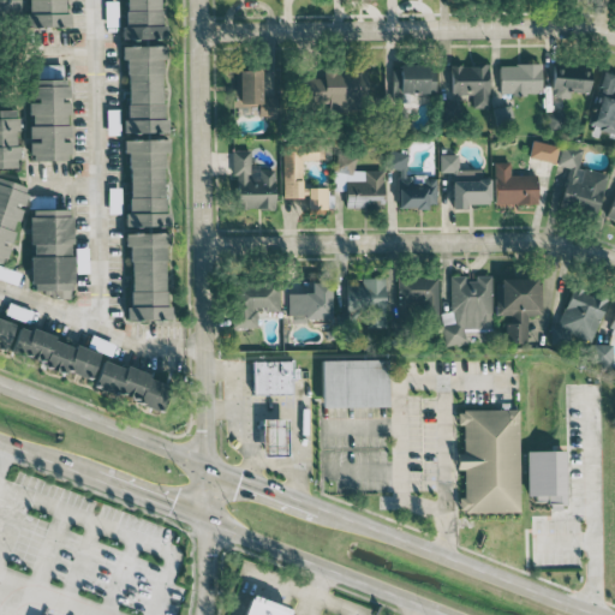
[(0,0),(0,16),(18,16),(17,0),(0,0)]
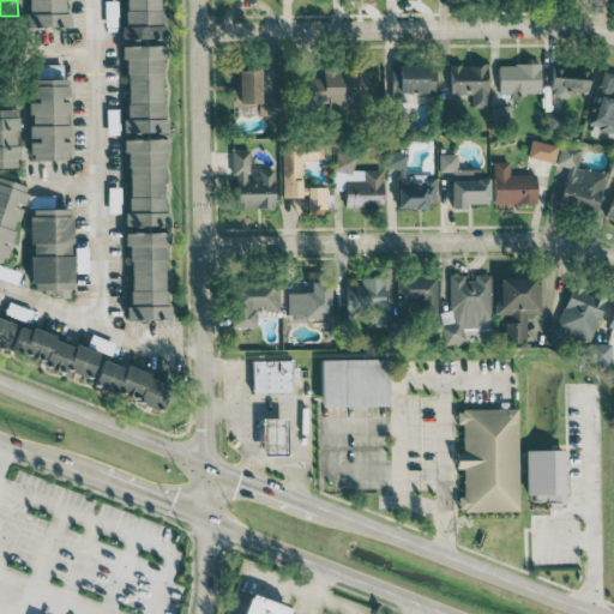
[(64,26),(62,0),(26,0),(28,26),(64,26)]
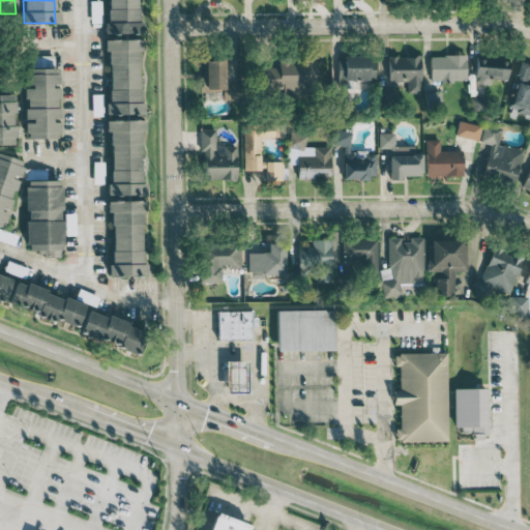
[(139,33),(138,0),(106,0),(107,33),(139,33)]
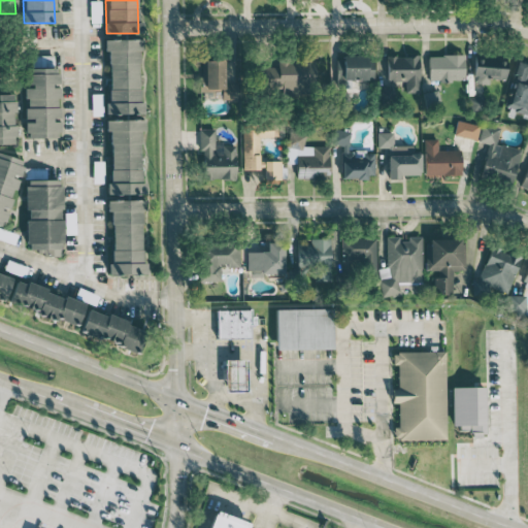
[(139,101),(138,39),(107,39),(107,113),(143,113),(143,101),(139,101)]
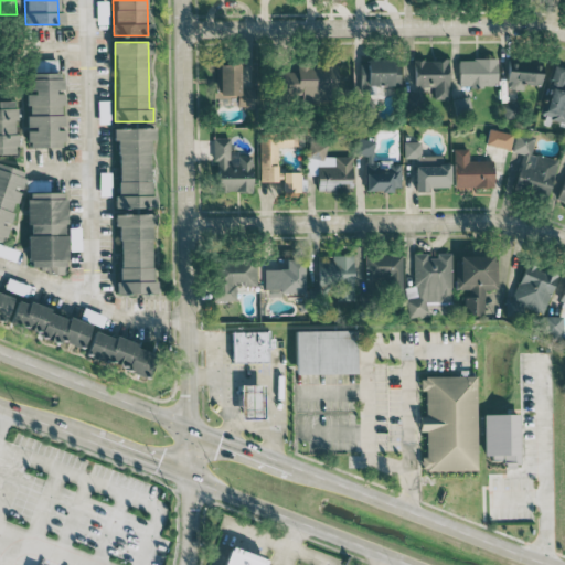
[(400,60),(366,59),(365,85),(400,85),(400,60)]
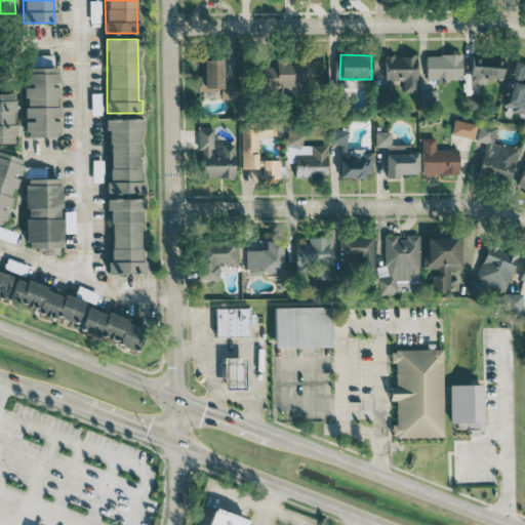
[(461,54),(426,55),(426,80),(461,80),(461,54)]
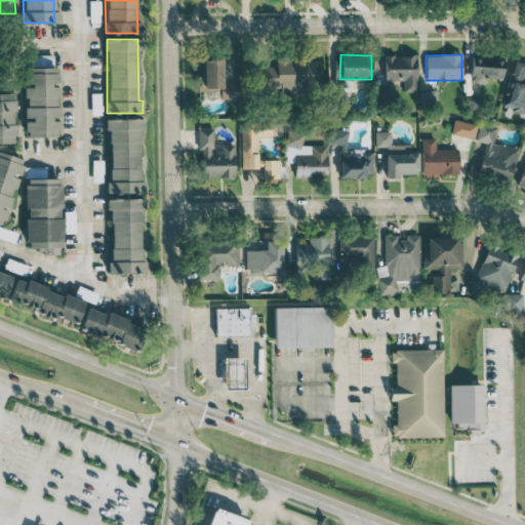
[(385,55),(385,87),(375,87),(375,104),(392,104),(392,91),(416,91),(416,55),(385,55)]
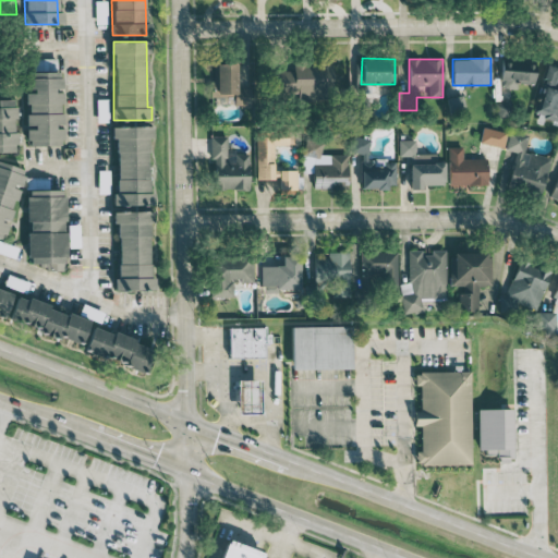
[(534,84),(535,63),(501,61),(500,87),(517,88),(517,83),(534,84)]
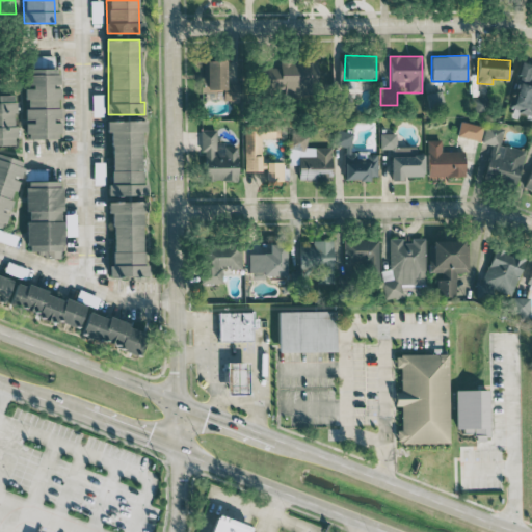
[(225,60),(206,60),(205,99),(238,100),(239,84),(225,84),(225,60)]
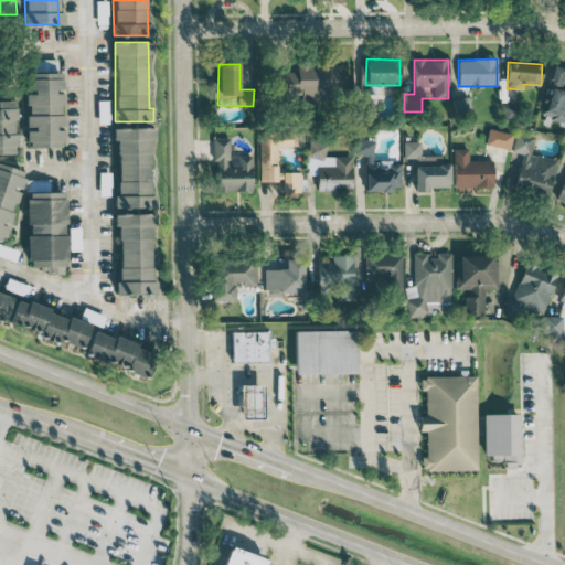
[(283,72),(283,100),(329,102),(329,64),(297,64),(297,72),(283,72)]
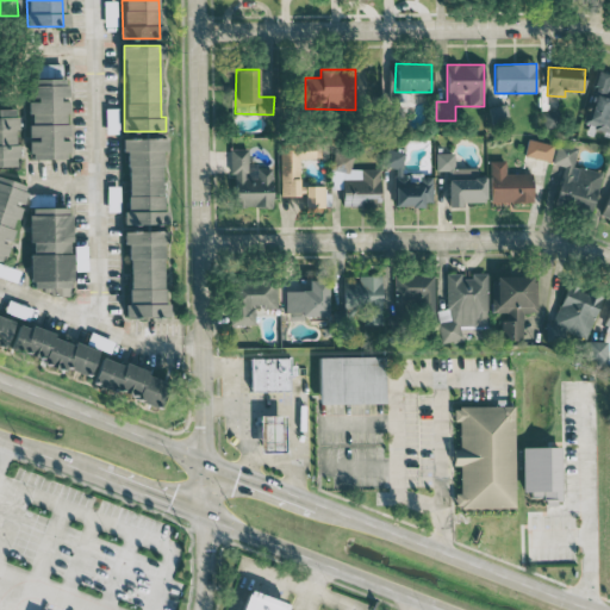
[(609,82),(609,73),(595,70),(585,123),(595,124),(593,130),(609,132),(609,92),(609,82)]
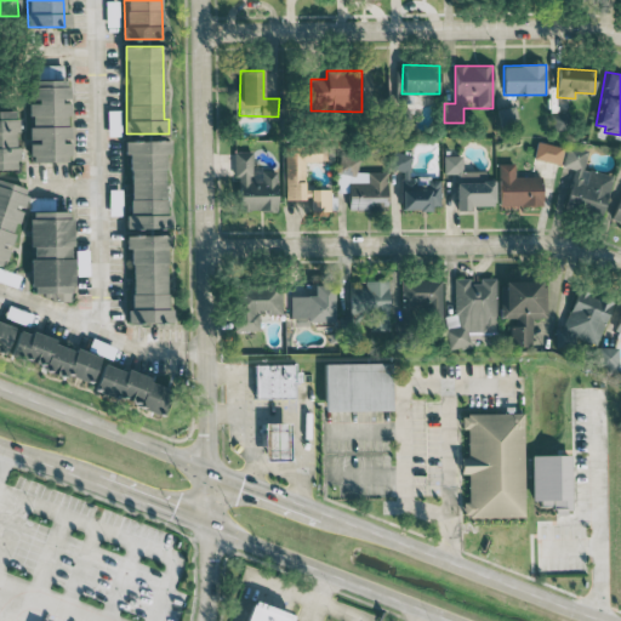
[(29,161),(69,161),(68,80),(29,80),(29,101),(29,126),(29,161)]
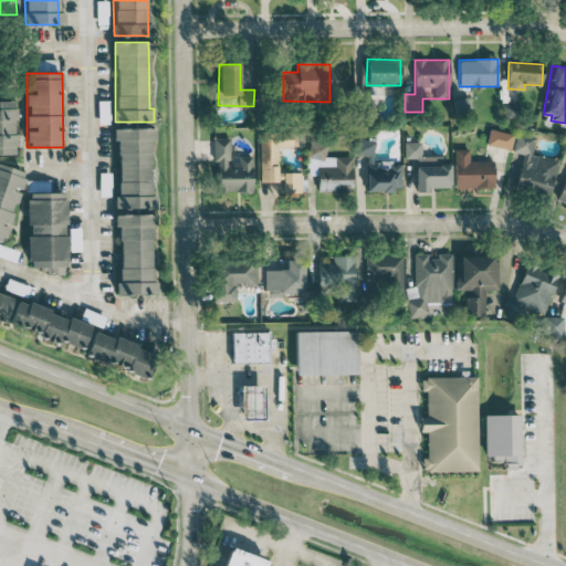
[(453,98),(456,114),(471,112),(470,96),(453,98)]
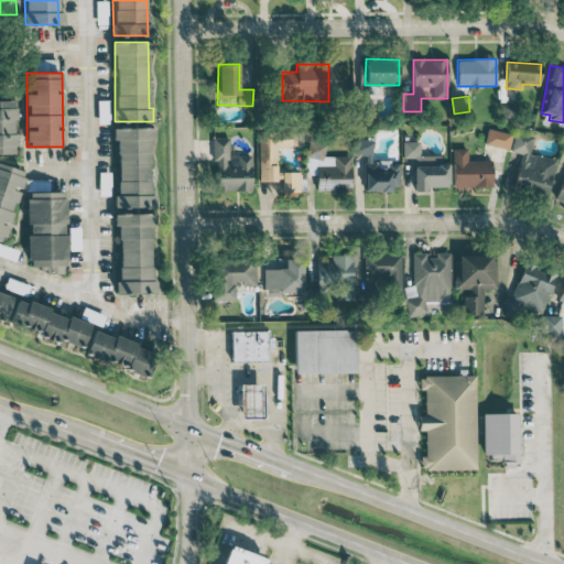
[(0,153),(15,153),(14,100),(0,100),(0,153)]
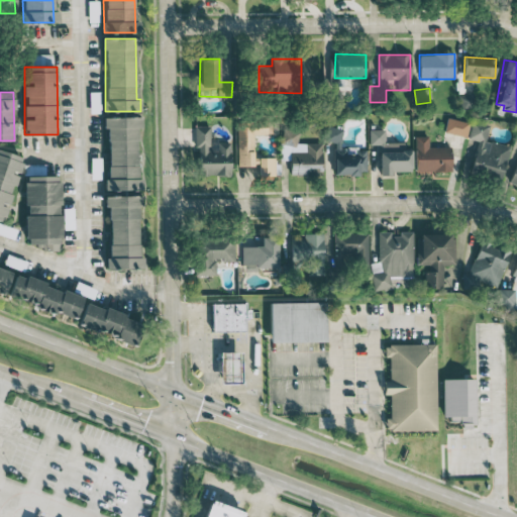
[(462,109),(474,106),(471,93),(459,95),(462,109)]
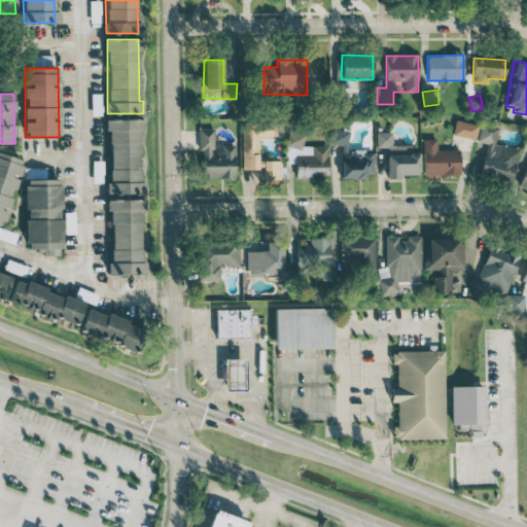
[(107,274),(146,273),(146,262),(142,262),(141,130),(144,130),(144,119),(105,119),(105,131),(109,131),(110,183),(109,183),(110,264),(107,264),(107,274)]
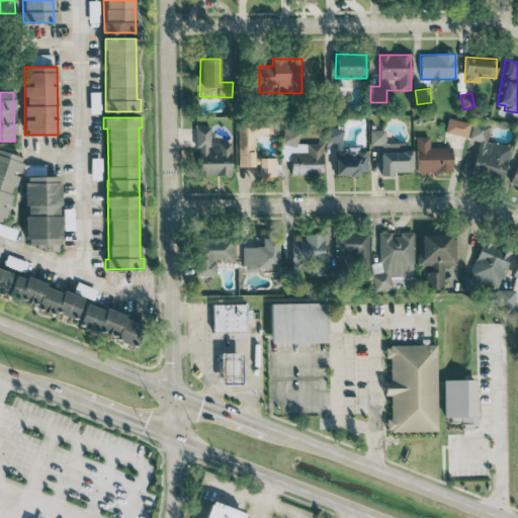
[(466,137),(469,122),(448,117),(445,132),(466,137)]
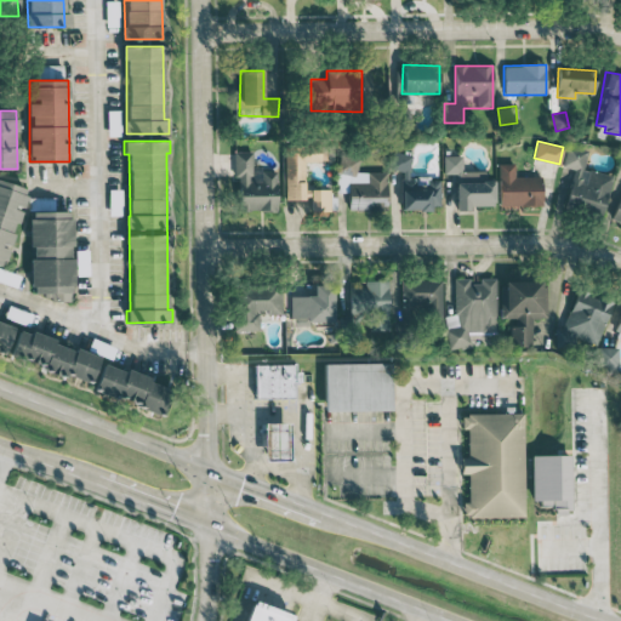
[(285,198),(311,199),(311,216),(330,217),(330,188),(305,188),(305,160),(326,160),(326,146),(285,146),(285,198)]
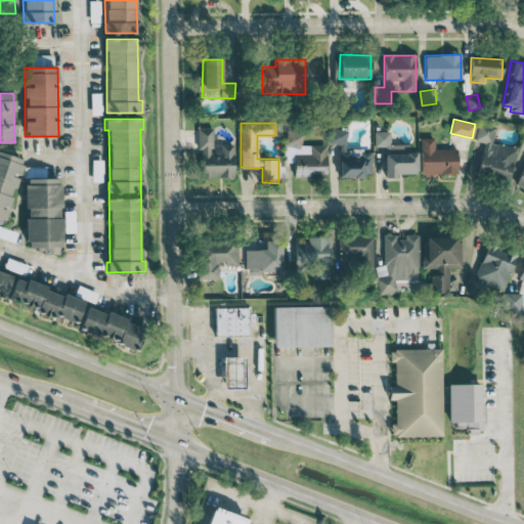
[(474,140),(485,142),(477,173),(508,182),(517,148),(492,141),(495,128),(479,123),(474,140)]
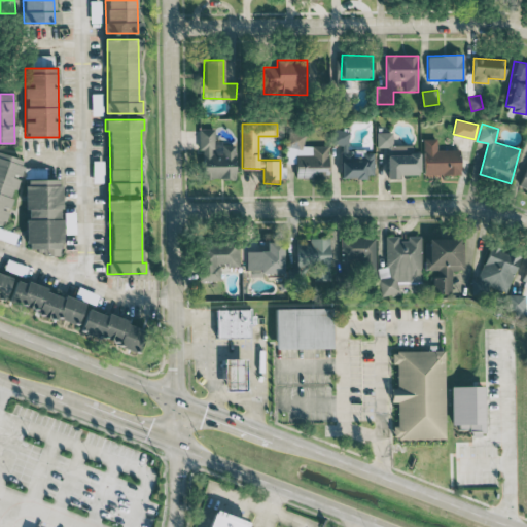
[(235,143),(214,143),(214,129),(199,128),(199,149),(202,149),(202,178),(235,179),(235,143)]
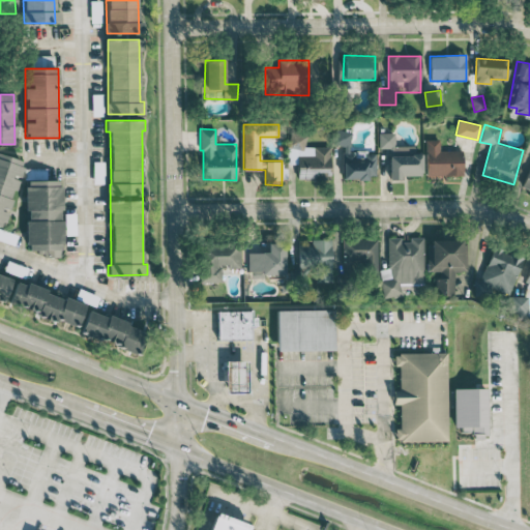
[(342,178),(375,179),(376,152),(350,152),(350,130),(335,130),(334,145),(343,145),(342,178)]
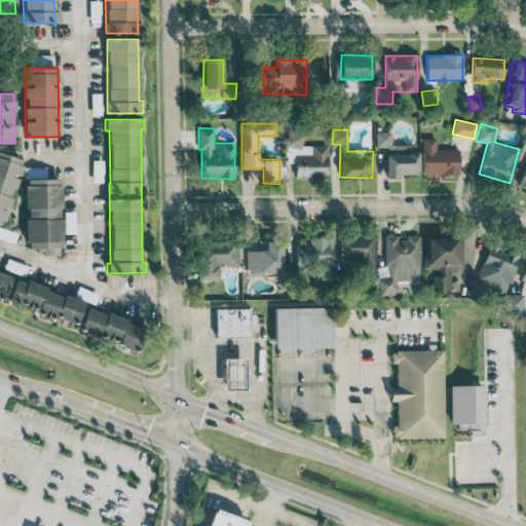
[(303,145),(303,130),(287,130),(286,163),(295,163),(295,178),(327,178),(328,145),(303,145)]
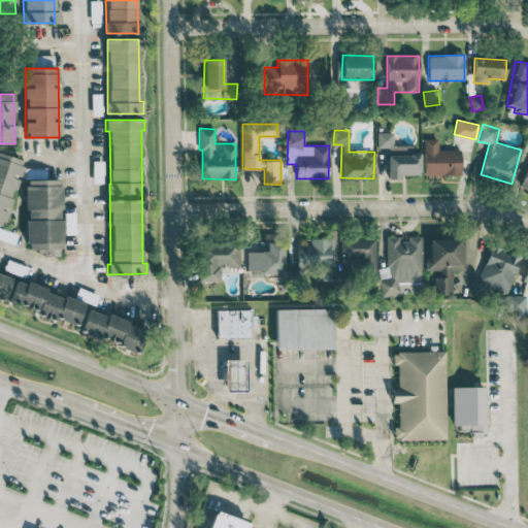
[(393,132),(376,132),(377,147),(387,147),(388,176),(420,175),(420,153),(414,153),(413,144),(393,145),(393,132)]
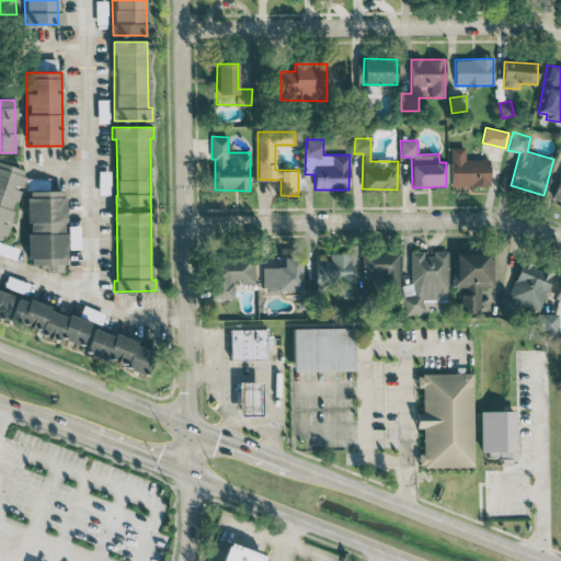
[(490,185),(489,159),(465,159),(465,147),(450,148),(451,186),(490,185)]
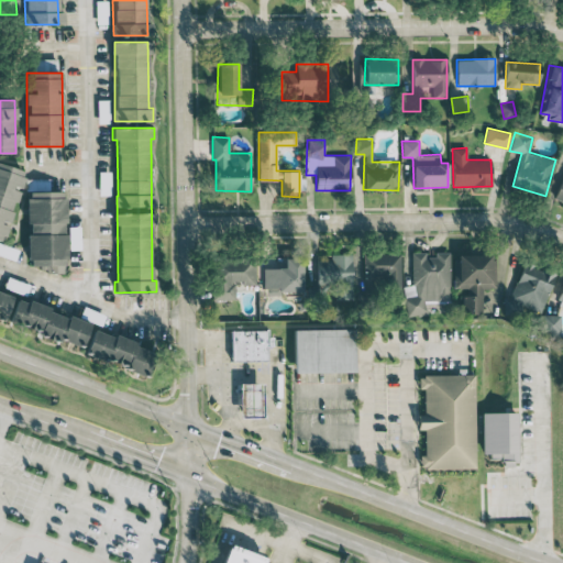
[(0,240),(3,241),(8,223),(10,224),(24,170),(0,163),(0,240)]
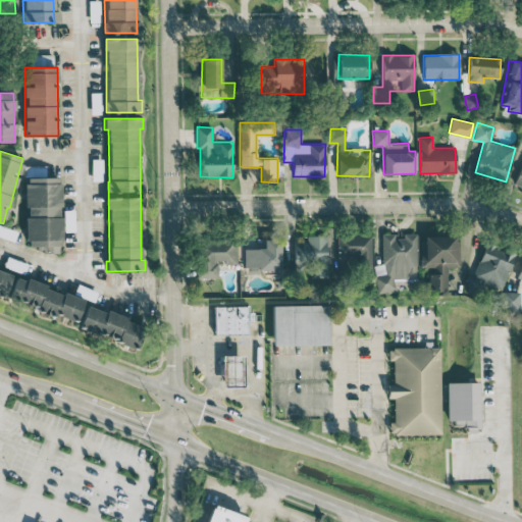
[(60,177),(25,177),(25,246),(40,246),(40,253),(60,253),(60,177)]
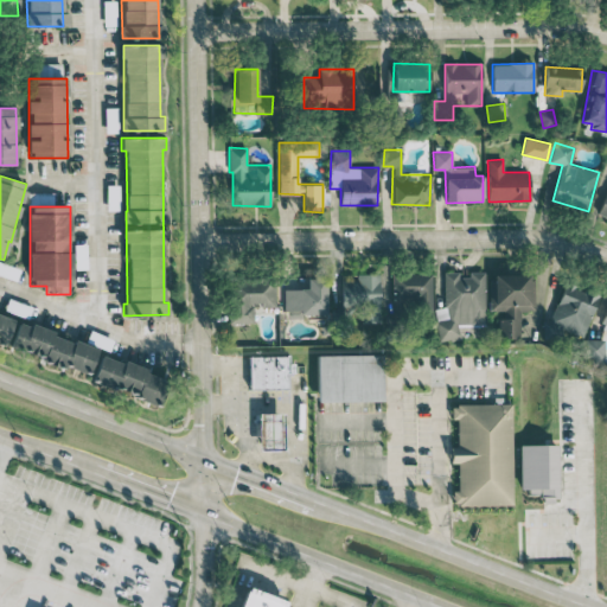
[(485,324),(484,272),(468,272),(468,274),(443,274),(443,308),(436,310),(436,342),(459,340),(459,325),(485,324)]
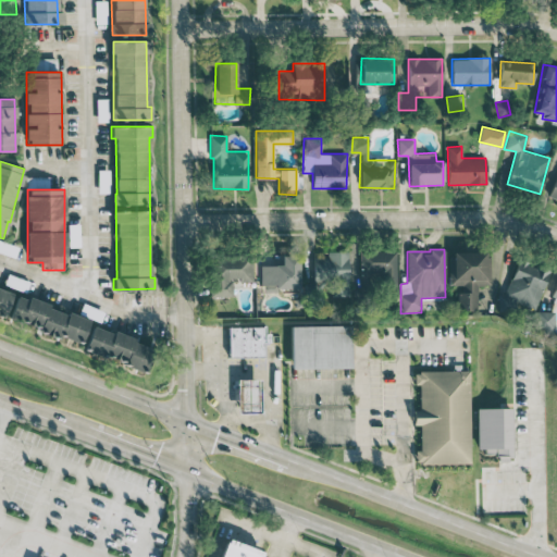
[(349,297),(348,251),(326,251),(326,256),(313,256),(313,282),(330,282),(330,297),(349,297)]
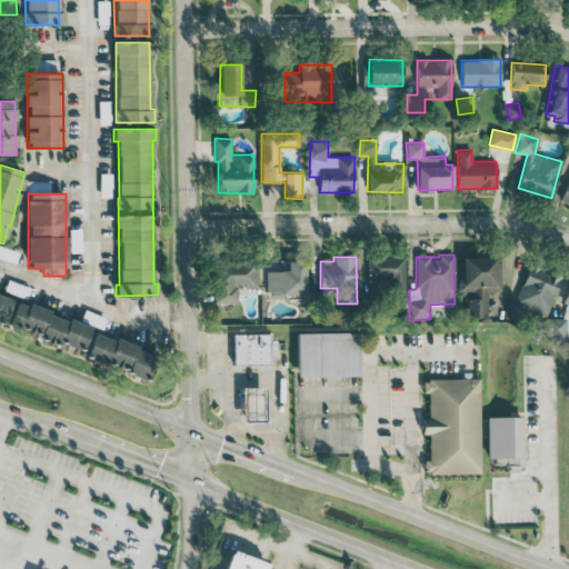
[(405,257),(367,257),(367,285),(405,286),(405,257)]
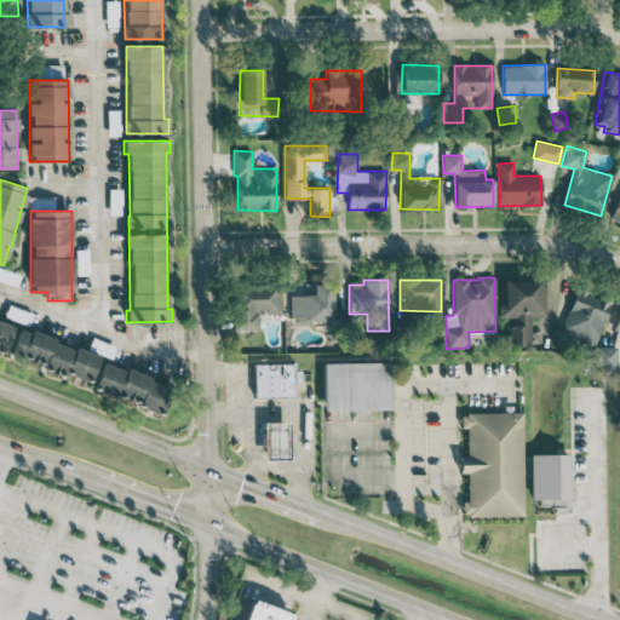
[(500,317),(510,317),(509,345),(530,345),(530,316),(544,317),(545,281),(501,281),(500,317)]
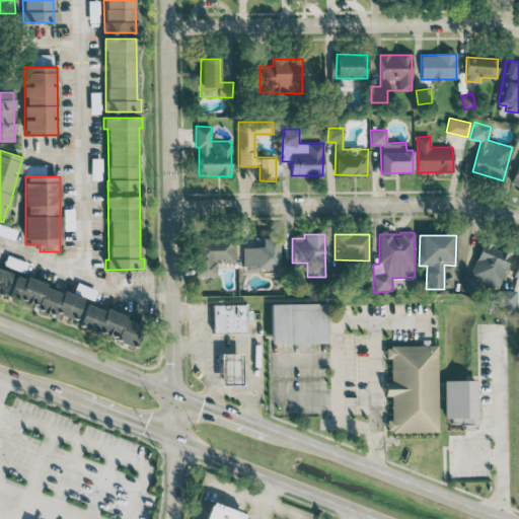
[(199,238),(200,276),(217,276),(217,262),(235,261),(234,238),(199,238)]
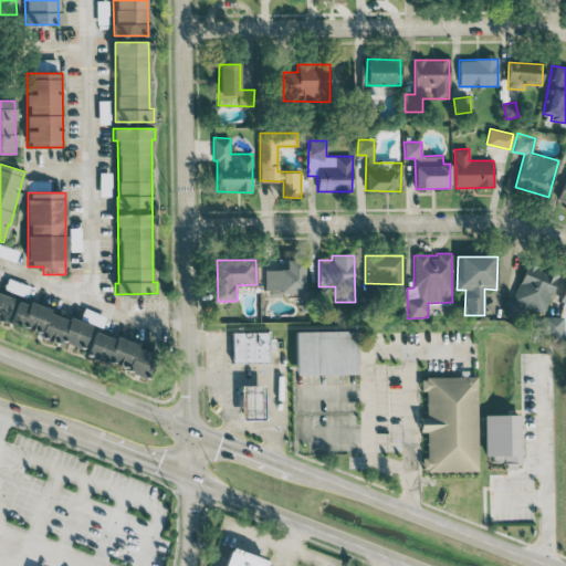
[(265,270),(265,294),(304,294),(303,260),(285,260),(285,269),(265,270)]
